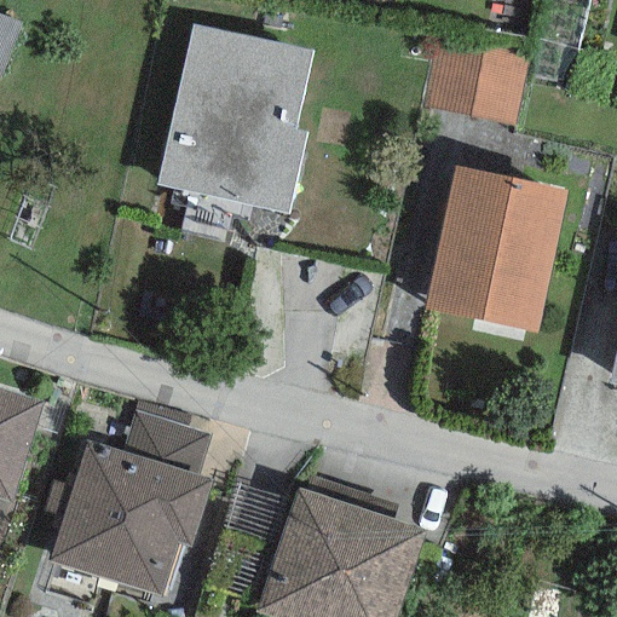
[(315,48),(194,22),(157,184),(289,213),(309,130),(297,127),(315,48)]
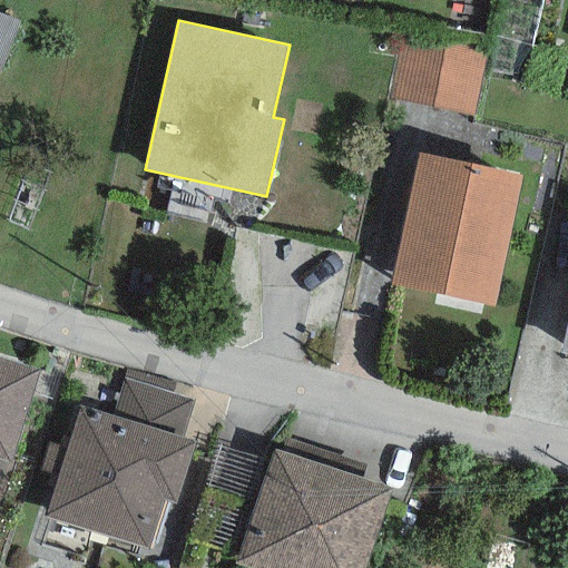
[(487,49),(401,30),(387,96),(472,115),(487,49)]
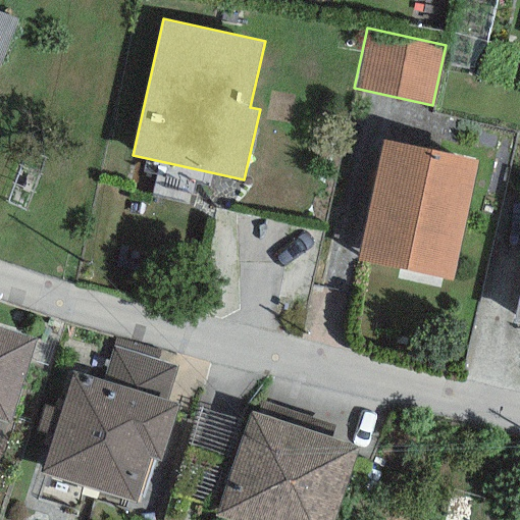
[(478,156),(383,138),(360,260),(455,278),(478,156)]
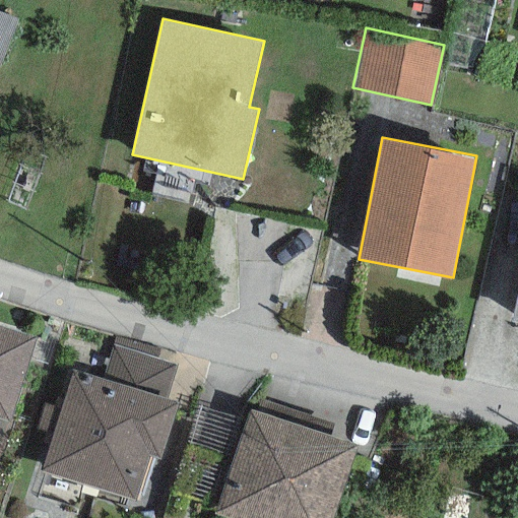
[(39,336),(0,324),(0,417),(11,422),(39,336)]
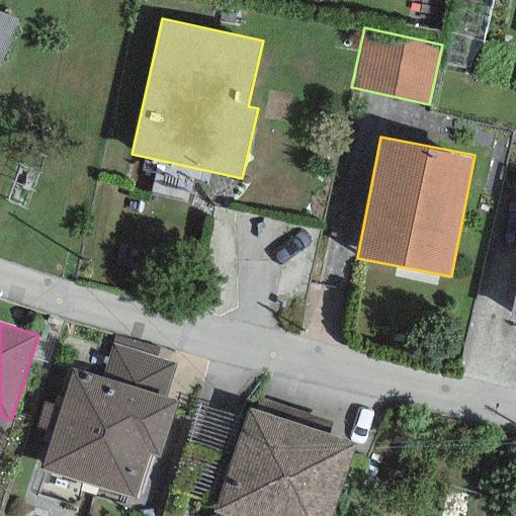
[(115,333),(102,377),(168,397),(178,363),(158,357),(161,347),(115,333)]
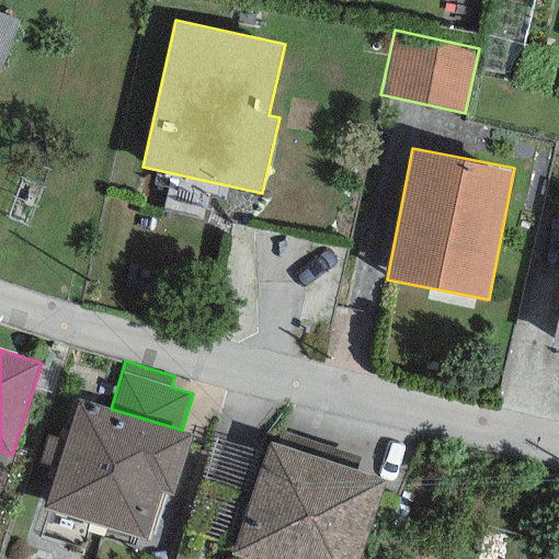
[(111,409),(79,398),(45,505),(149,538),(163,491),(172,493),(192,433),(182,430),(111,409)]
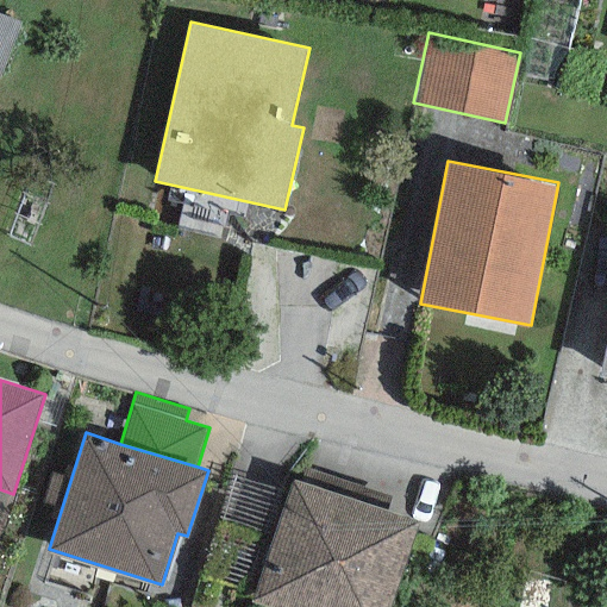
[(307,467),(301,482),(388,509),(393,495),(307,467)]
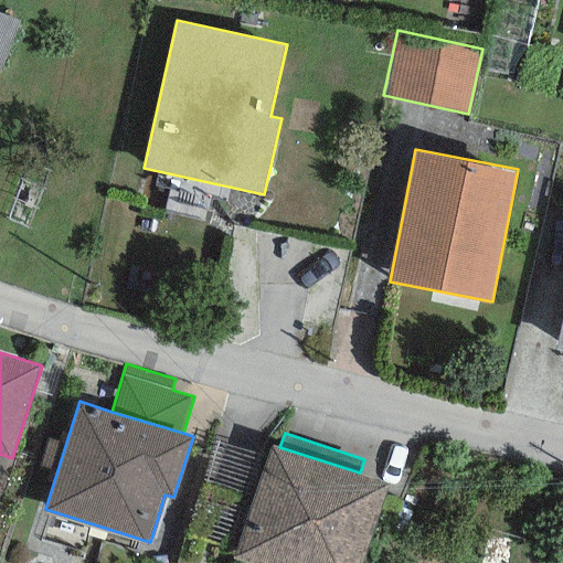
[(279,447),(272,444),(234,554),(258,562),(362,562),(390,484),(360,473),(279,447)]
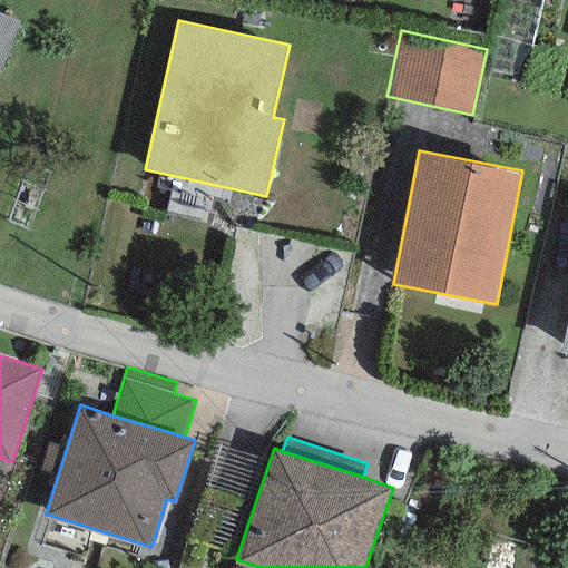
All buildings are outlined.
